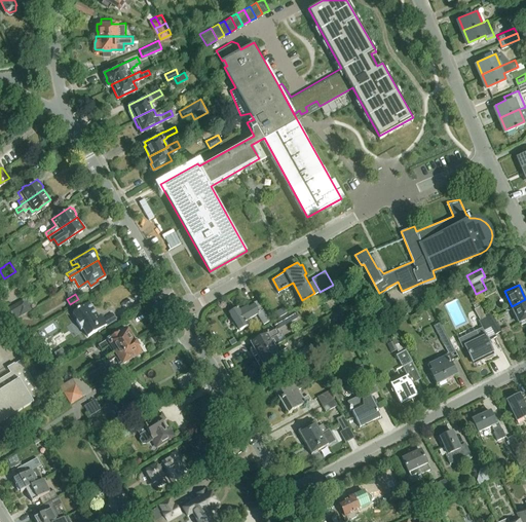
[(395,304),(390,294),(384,297),(389,307),(395,304)]
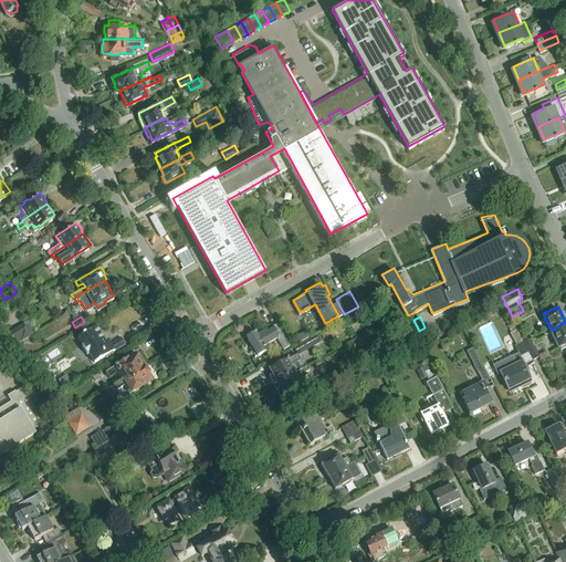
[(21,321),(28,333),(33,330),(27,318),(21,321)]
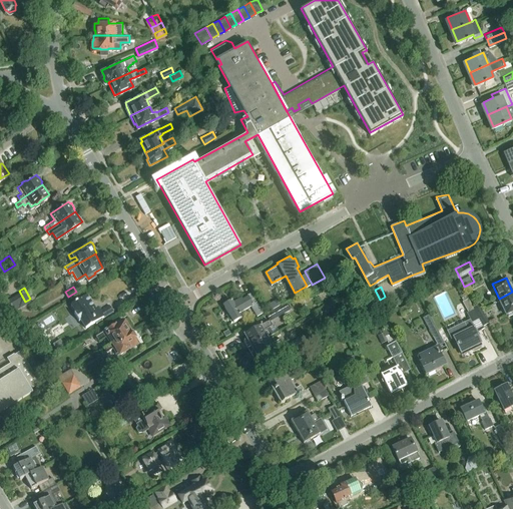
[(9,311),(25,302),(19,291),(3,300),(9,311)]
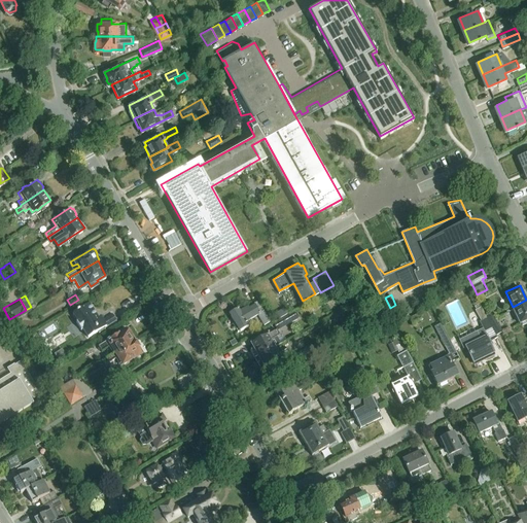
[(100,313),(98,315),(89,300),(73,310),(78,318),(76,319),(81,327),(83,325),(88,334),(116,316),(112,310),(102,316),(100,313)]
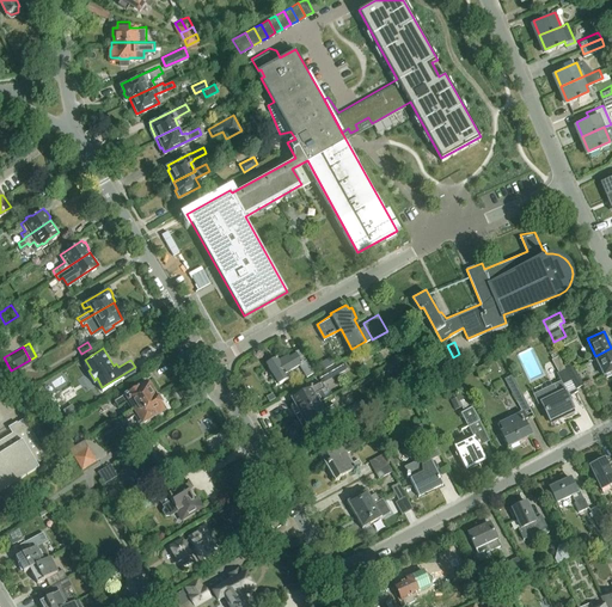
[(611,348),(595,356),(604,373),(611,368),(611,348)]
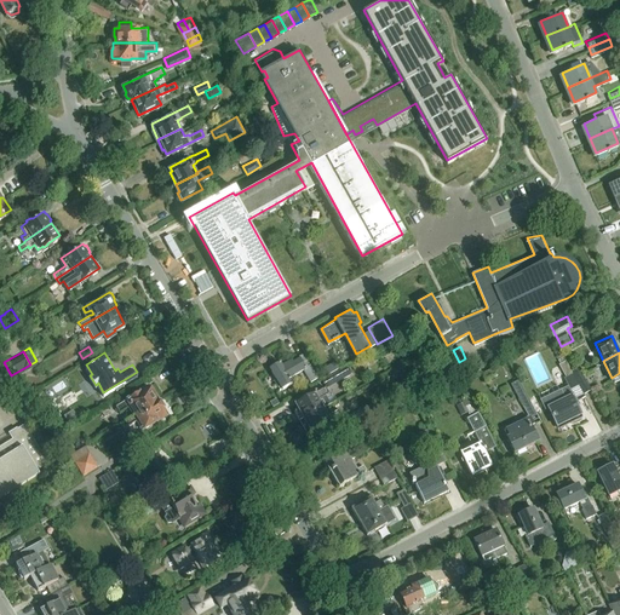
[(313,361),(305,365),(300,356),(294,360),(292,357),(282,363),(280,360),(270,366),(277,378),(275,379),(280,388),(292,380),(288,374),(303,367),(310,379),(313,378),(320,373),(313,361)]
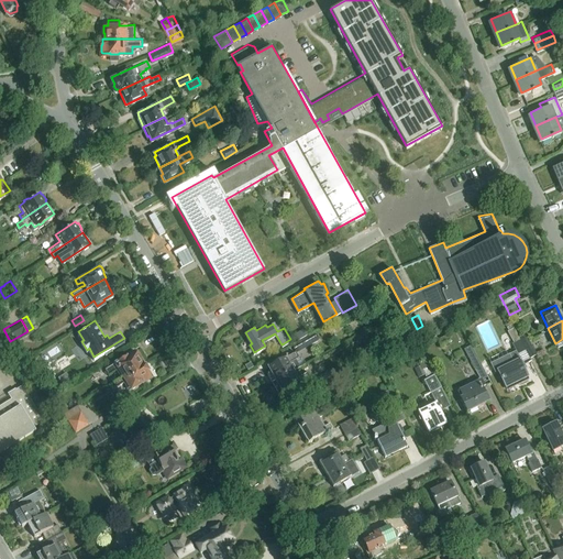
[(512,340),(519,337),(519,336),(514,325),(508,328),(507,329),(512,340)]
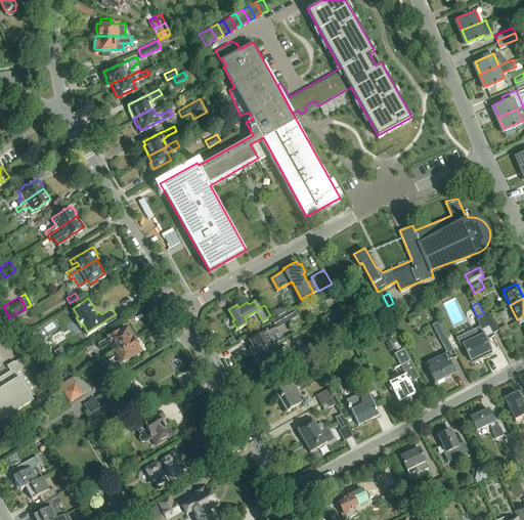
[(293,306),(272,318),(276,326),(297,313),(293,306)]
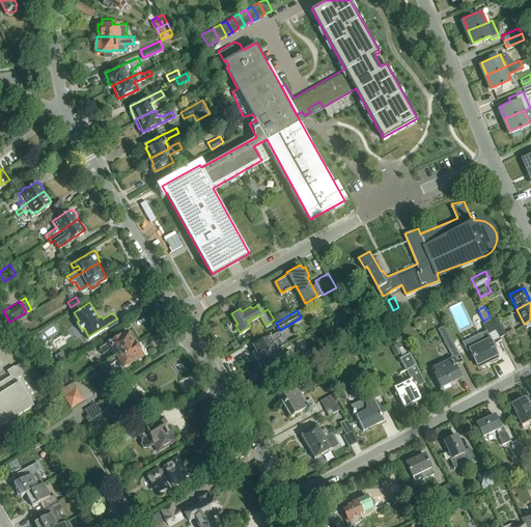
[(423,311),(413,316),(416,322),(425,316),(423,311)]
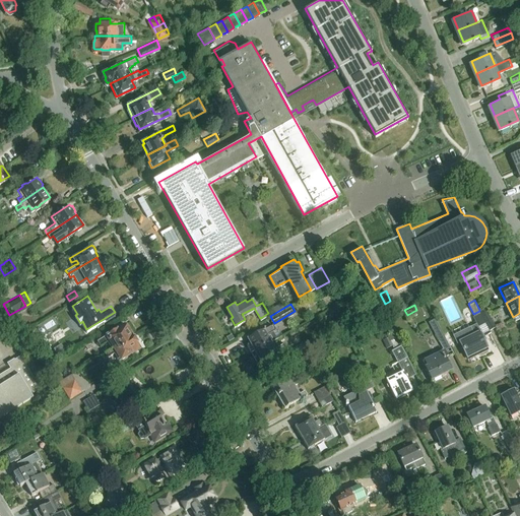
[(479,310),(479,311),(489,328),(495,325),(485,307),(479,310)]
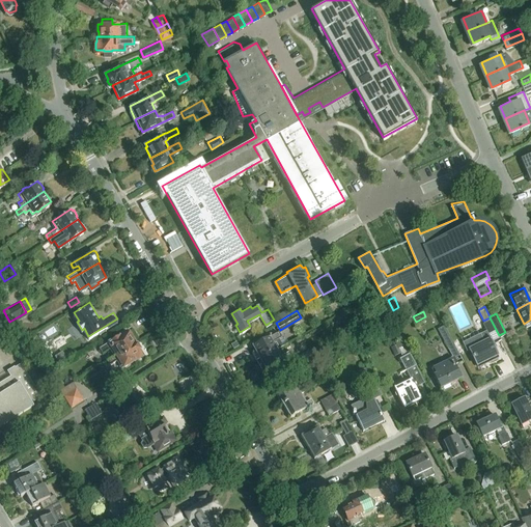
[(456,342),(445,323),(439,326),(449,345),(456,342)]
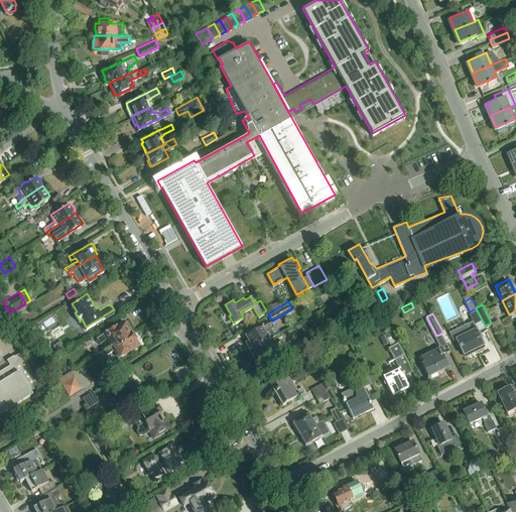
[(113,342),(131,331),(130,329),(131,327),(127,322),(126,322),(124,318),(97,336),(100,341),(109,336),(113,342)]
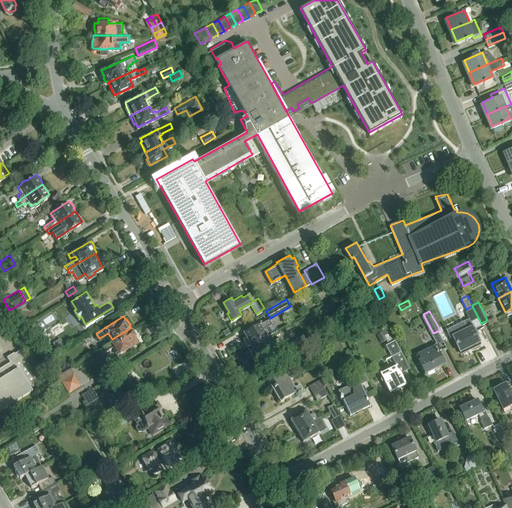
[(243,337),(248,345),(266,334),(272,331),(269,324),(271,323),(268,317),(244,331),(246,335),(243,337)]
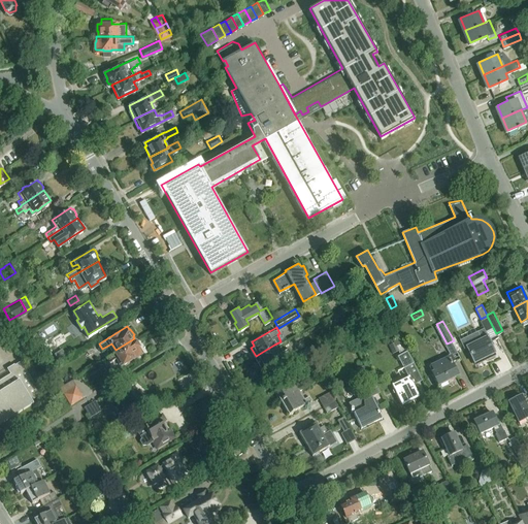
[(460,338),(464,347),(466,346),(473,361),(486,355),(487,357),(495,353),(490,344),(493,342),(485,328),(479,331),(477,330),(460,338)]
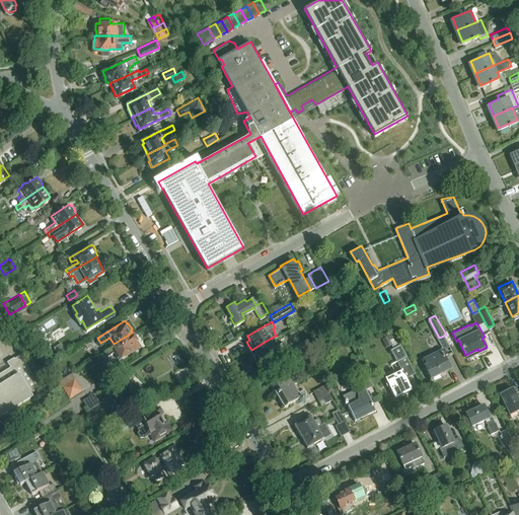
[(386,330),(389,338),(394,336),(390,328),(386,330)]
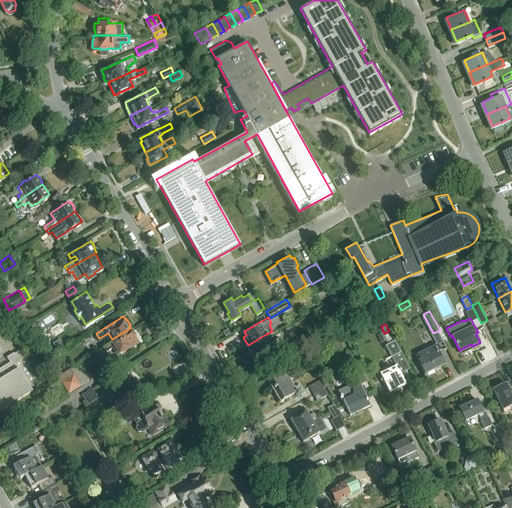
[(119,351),(137,340),(130,328),(112,339),(104,345),(106,349),(115,344),(119,351)]
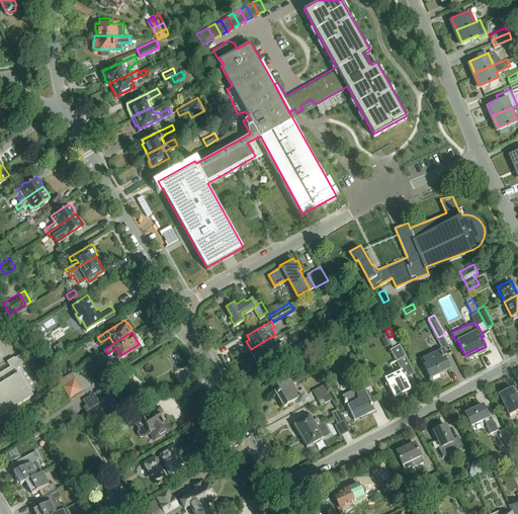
[(307,337),(291,344),(295,352),(311,345),(307,337)]
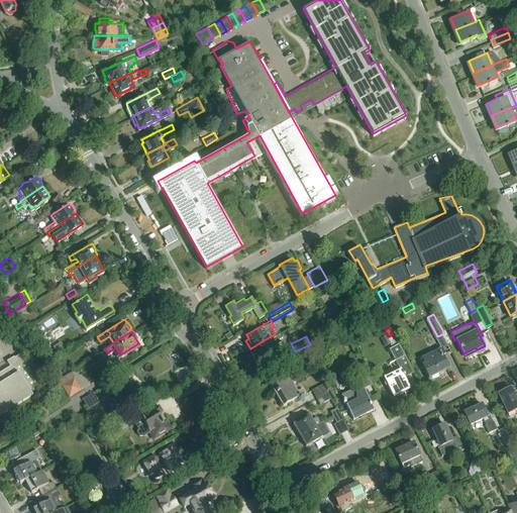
[(269,337),(250,348),(254,356),(259,354),(261,358),(285,344),(282,339),(273,344),(269,337)]
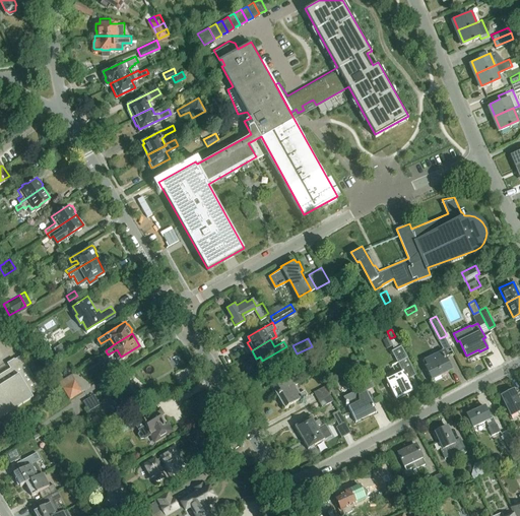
[(406,376),(409,375),(406,370),(412,367),(400,342),(391,347),(401,369),(385,377),(395,397),(412,389),(406,376)]
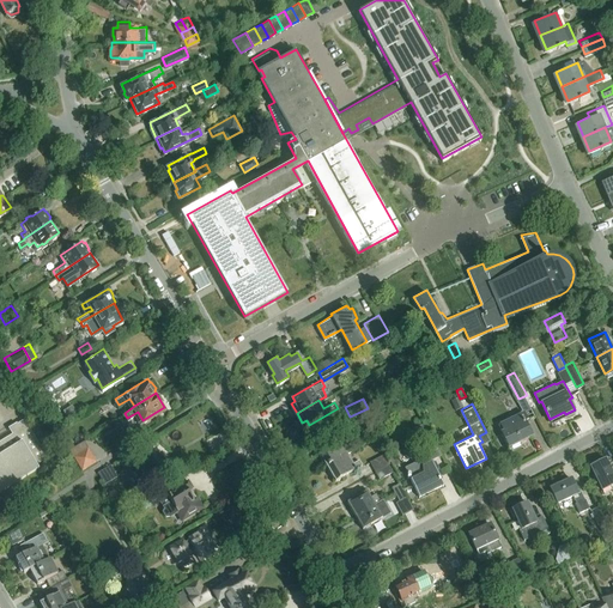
[(499,423),(503,429),(501,430),(508,445),(532,433),(525,419),(527,418),(522,409),(502,420),(502,421),(499,423)]
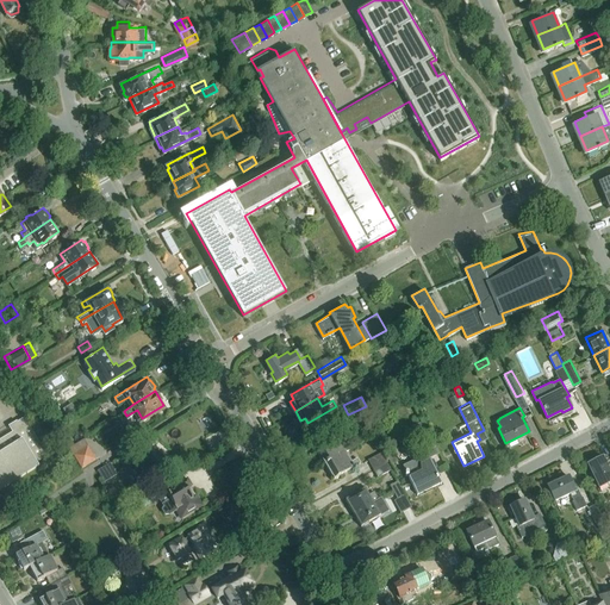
[(363,409),(347,418),(350,424),(367,415),(363,409)]
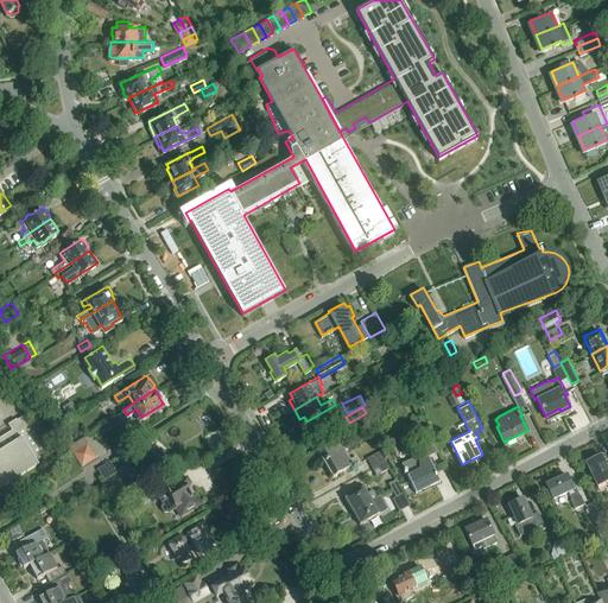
[(46,451),(24,414),(13,420),(16,426),(0,435),(0,486),(38,462),(36,457),(46,451)]
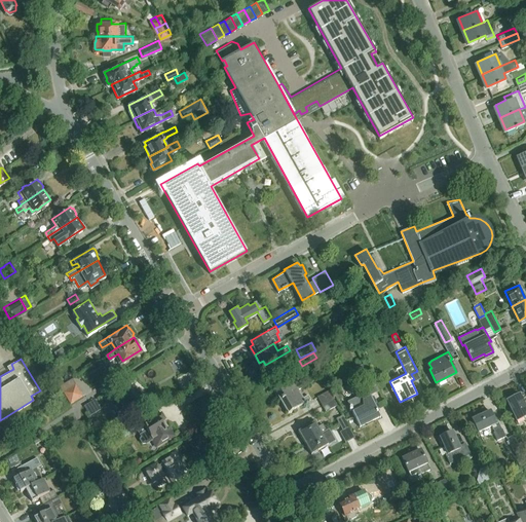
[(370,394),(379,388),(370,370),(361,375),(370,394)]
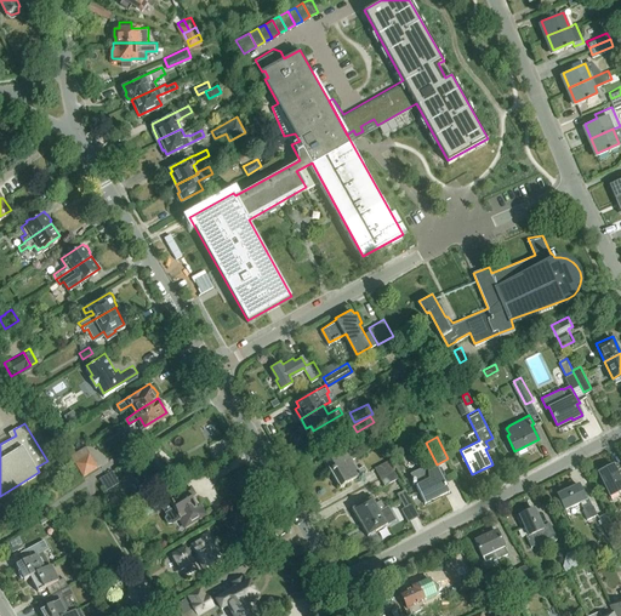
[(320,454),(329,468),(351,456),(345,446),(351,444),(347,438),(320,454)]
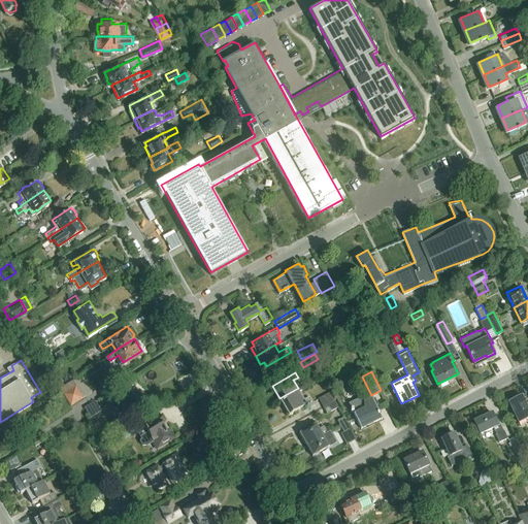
[(75,383),(64,390),(71,402),(83,395),(75,383)]
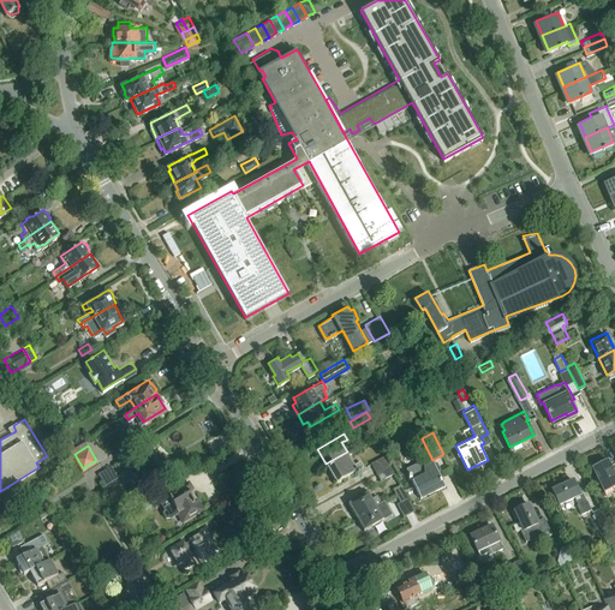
[(147,480),(156,474),(168,468),(165,462),(167,460),(162,453),(160,454),(156,447),(149,452),(148,449),(143,452),(144,454),(135,460),(147,480)]
